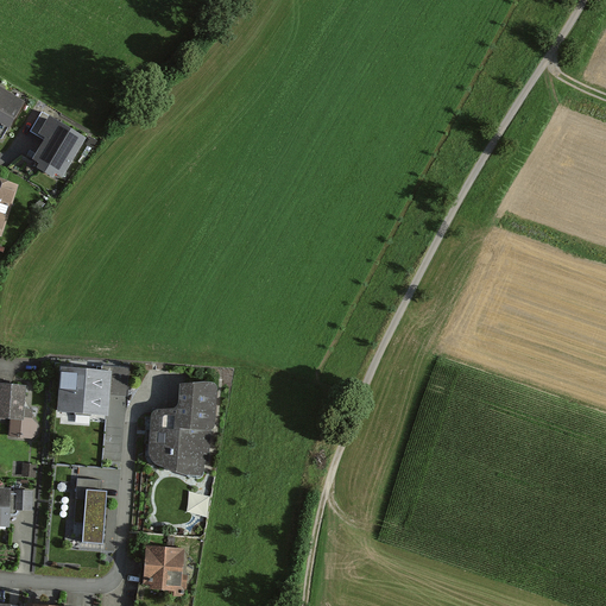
[(21,102),(0,89),(0,139),(21,102)]
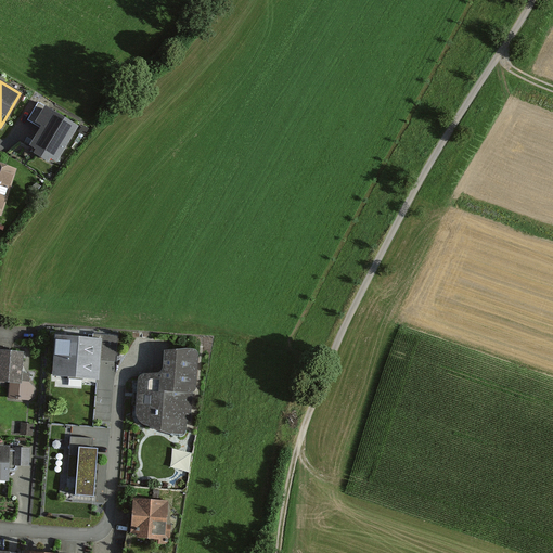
[(78,128),(38,104),(28,120),(41,128),(29,149),(56,165),(78,128)]
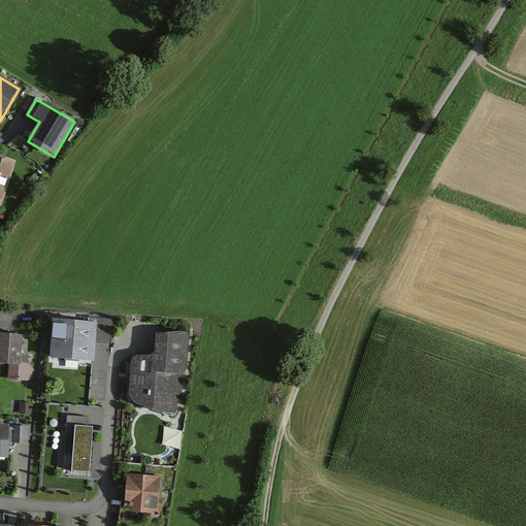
[(12,162),(0,157),(0,199),(12,162)]
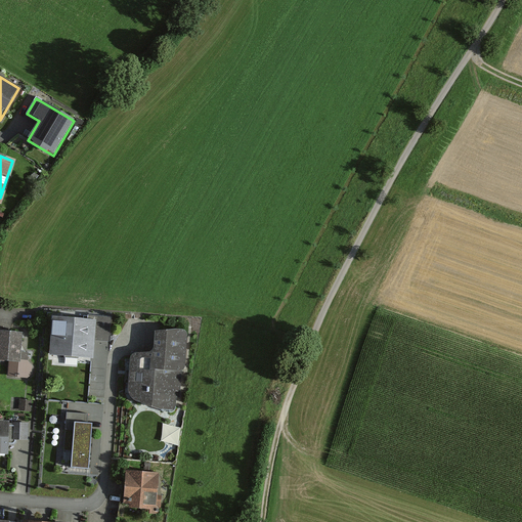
[(87,318),(52,315),(48,359),(90,363),(93,339),(107,341),(110,317),(88,314),(87,318)]
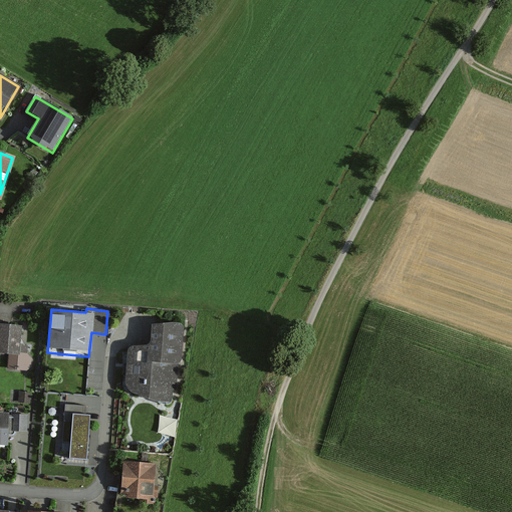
[(22,326),(0,324),(0,352),(8,353),(7,370),(25,372),(32,365),(33,358),(27,353),(27,344),(20,343),(22,326)]
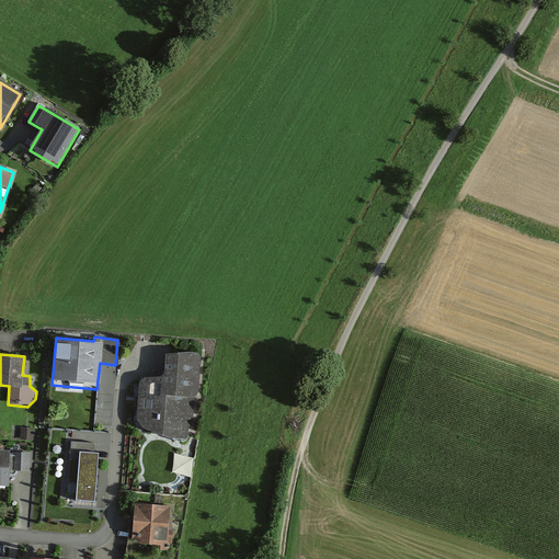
[(167,378),(138,376),(136,415),(141,426),(157,435),(184,436),(186,397),(196,398),(200,356),(168,354),(167,378)]
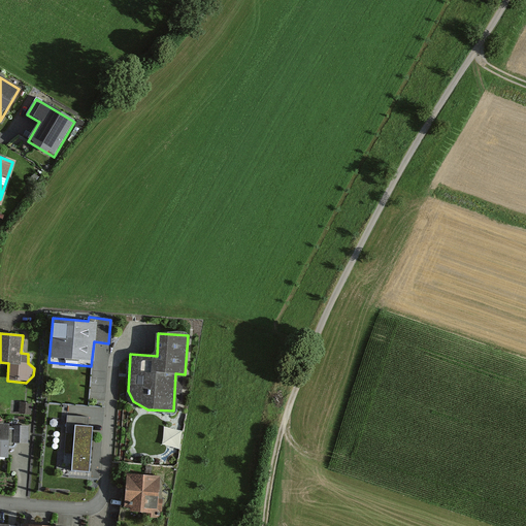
[(87,416),(67,415),(64,453),(73,454),(72,470),(90,472),(93,427),(86,427),(87,416)]
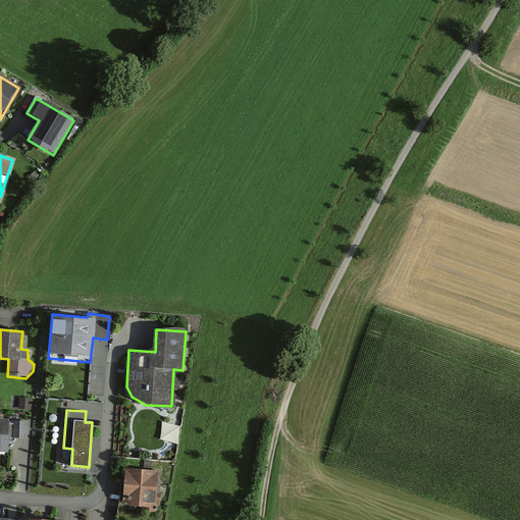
[(29,421),(0,419),(0,451),(6,452),(7,436),(28,437),(29,421)]
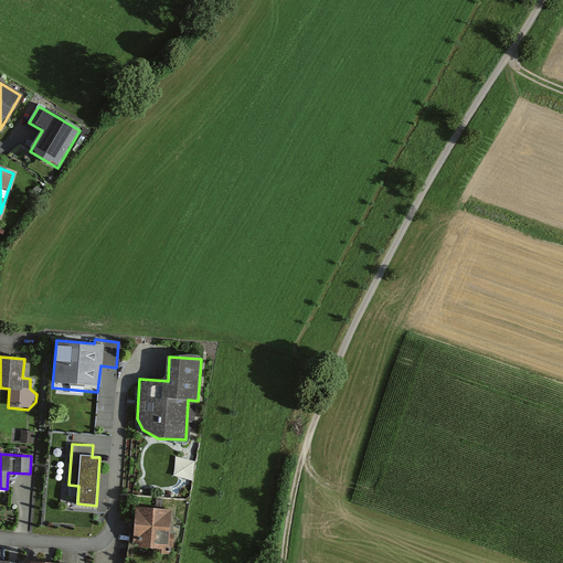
[(171,474),(191,478),(195,459),(176,455),(171,474)]
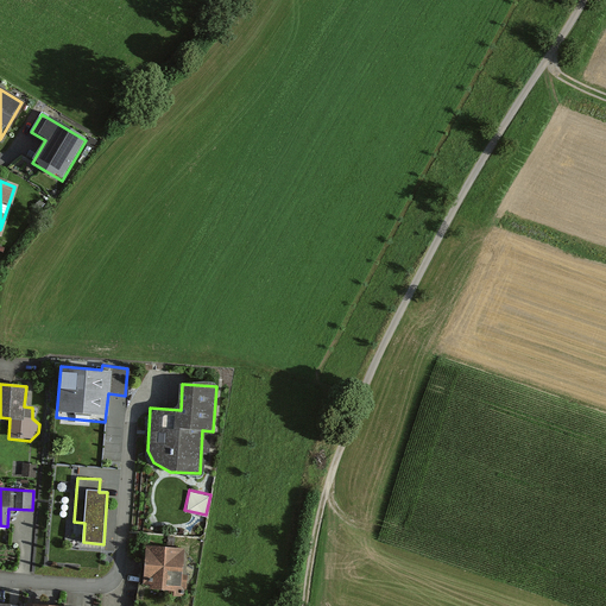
[(183,548),(145,545),(143,584),(165,586),(165,593),(184,594),(187,575),(181,575),(183,548)]
